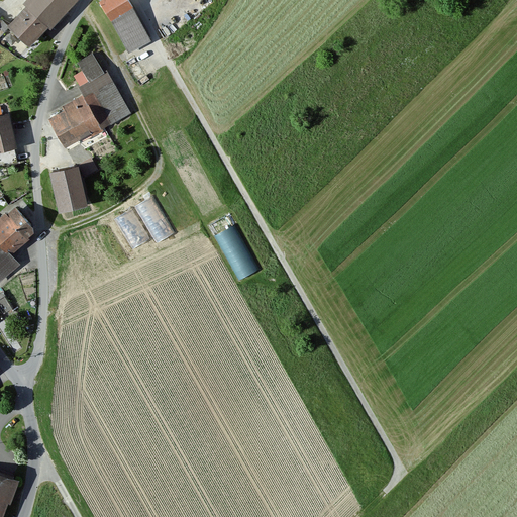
[(77,0),(24,0),(21,4),(24,7),(7,26),(30,47),(48,27),(50,29),(77,0)]
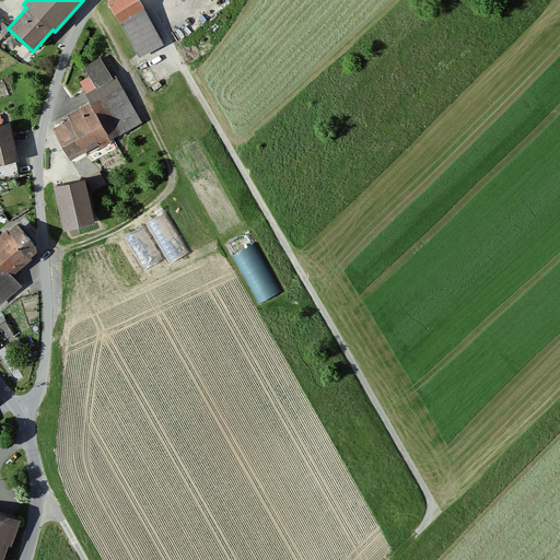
[(162,43),(138,0),(113,0),(108,2),(138,56),(162,43)]
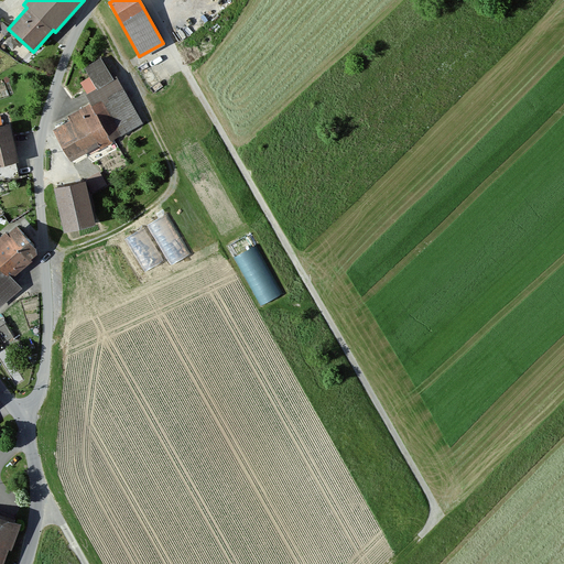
[(112,79),(100,57),(86,65),(99,88),(88,95),(94,105),(112,140),(143,123),(118,76),(112,79)]
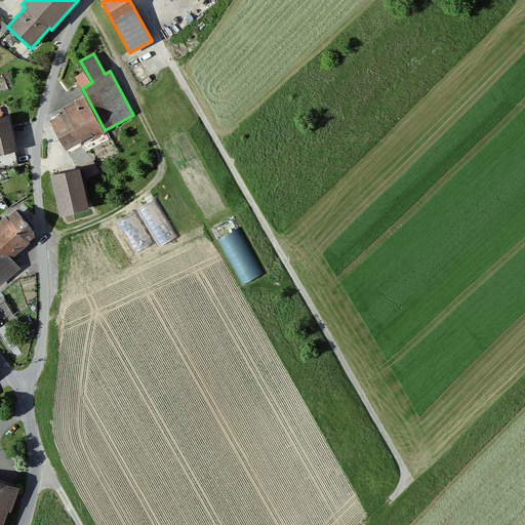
[(105,130),(87,97),(50,117),(69,150),(105,130)]
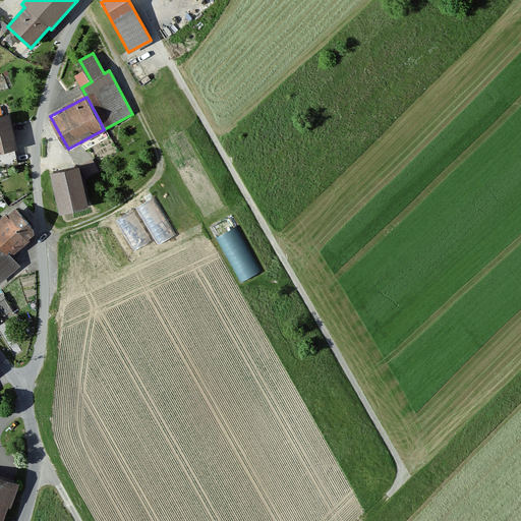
[(11,113),(0,114),(0,167),(21,163),(11,113)]
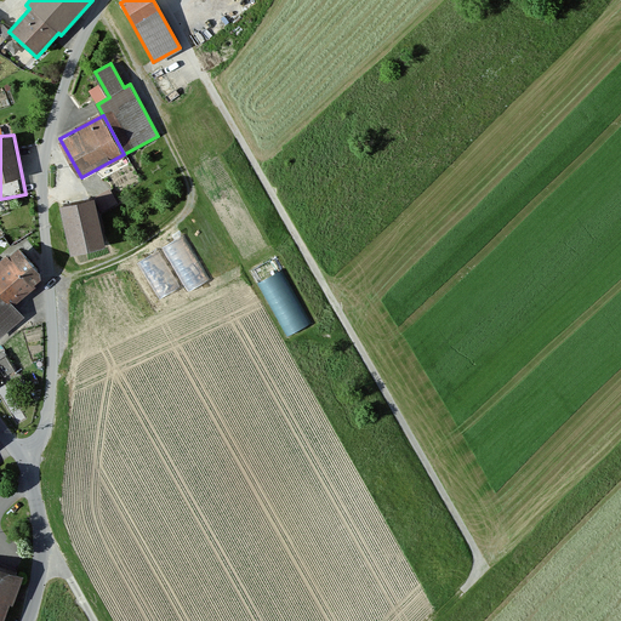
[(112,186),(95,194),(98,212),(119,201),(112,186)]
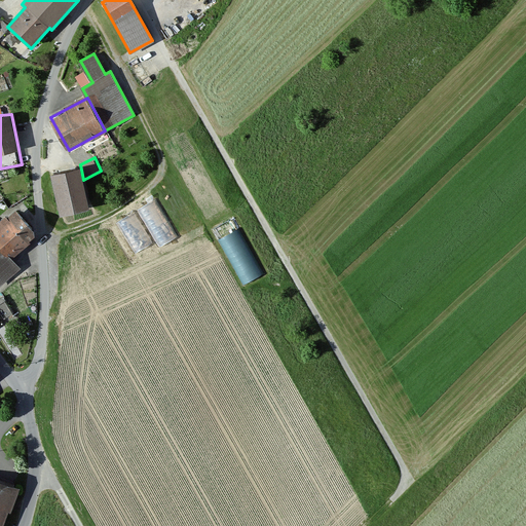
[(80,164),(50,170),(58,212),(87,205),(83,180),(80,164)]
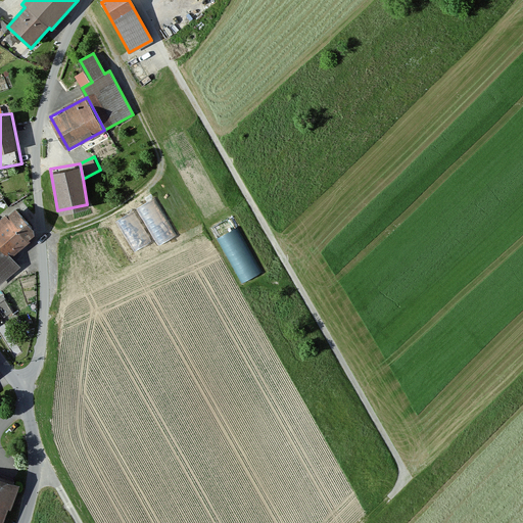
[(178,235),(155,198),(138,208),(160,245),(178,235)]
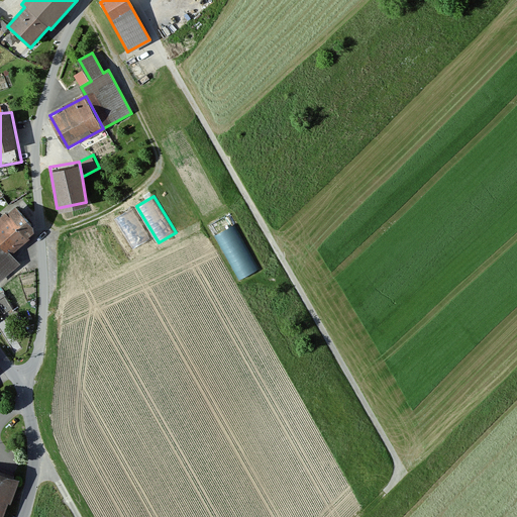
[(0,215),(0,277),(1,279),(19,263),(8,251),(35,227),(17,207),(11,213),(7,209),(0,215)]
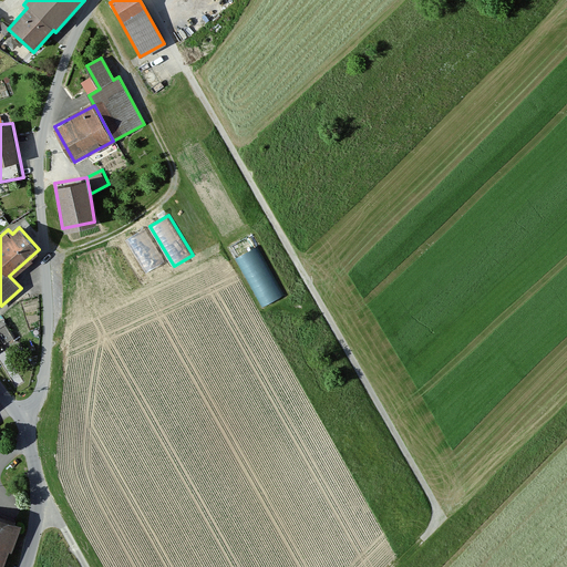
[(165,263),(144,227),(125,238),(147,274),(165,263)]
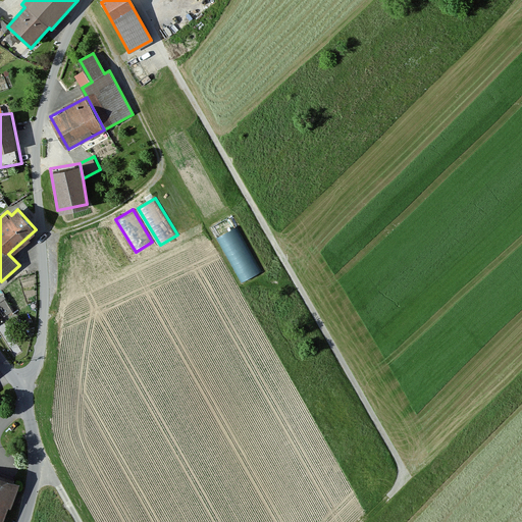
[(262,270),(231,215),(210,227),(241,281),(262,270)]
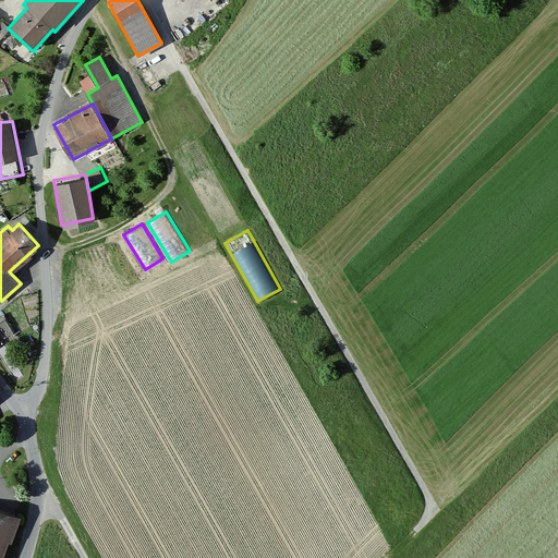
[(21,516),(0,508),(0,557),(7,538),(12,541),(21,516)]
